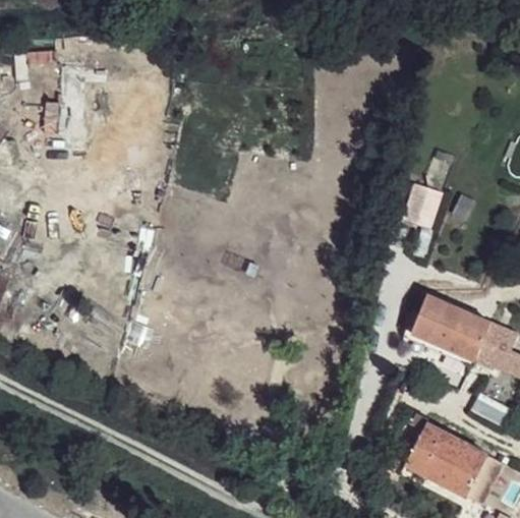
[(457,190),(427,180),(415,218),(445,232),(457,190)]
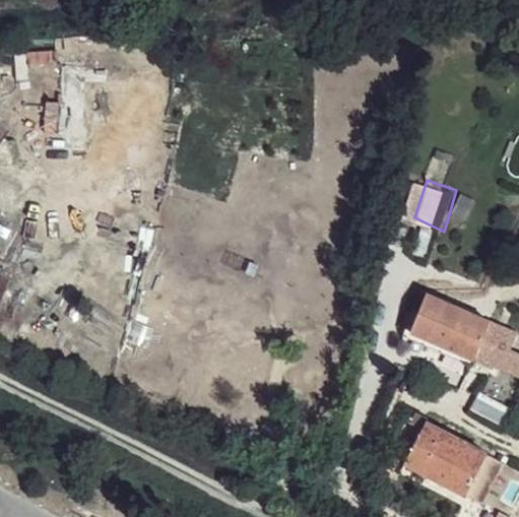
[(492,322),(426,294),(409,333),(477,361),(478,358),(484,342),(492,322)]
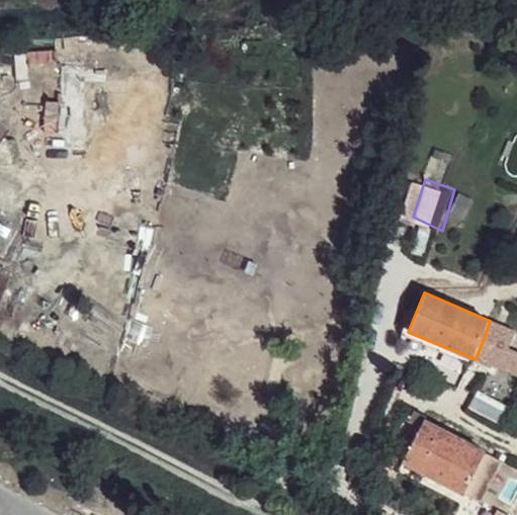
[(516,357),(507,353),(483,341),(477,356),(516,375),(516,357)]
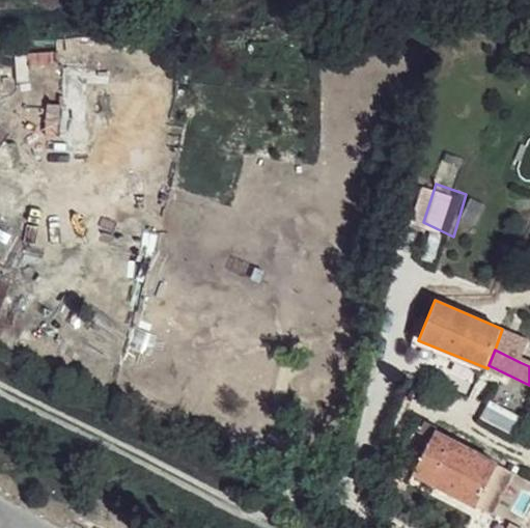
[(529,354),(525,352),(520,362),(529,366),(529,354)]
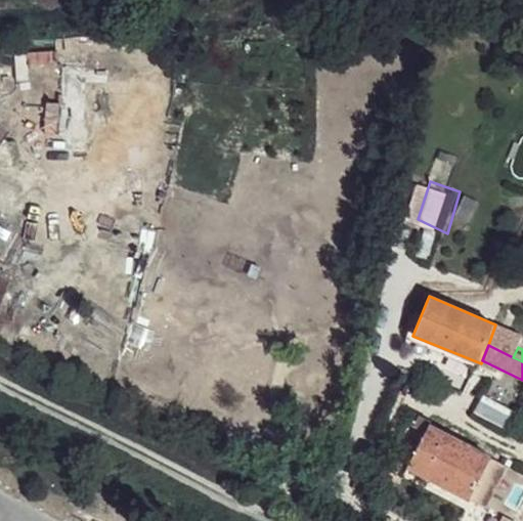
[(431,421),(421,416),(391,471),(407,481),(413,470),(406,466),(429,423),(431,421)]
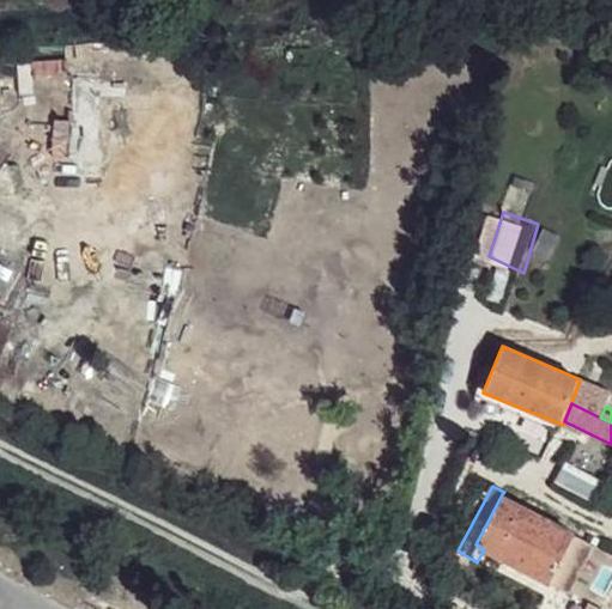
[(575,534),(502,494),(476,544),(484,549),(552,585),(575,534)]
